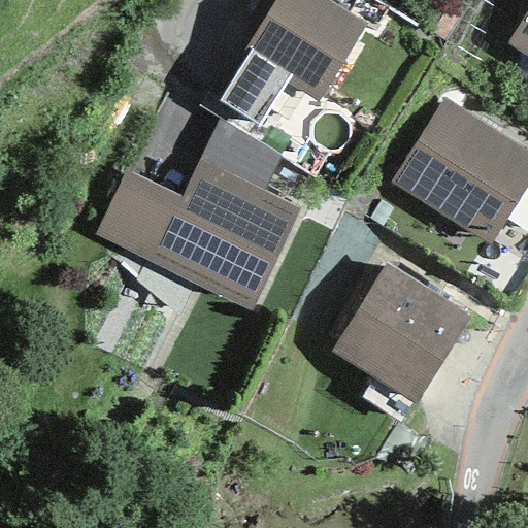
[(364,25),(323,0),(274,0),(245,48),(251,52),(290,76),(287,80),(317,100),(364,25)]
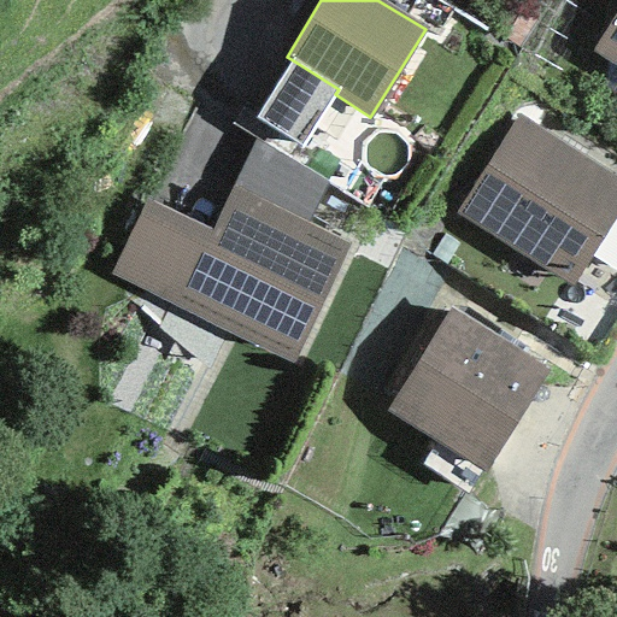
[(616,66),(616,6),(591,51),(616,66)]
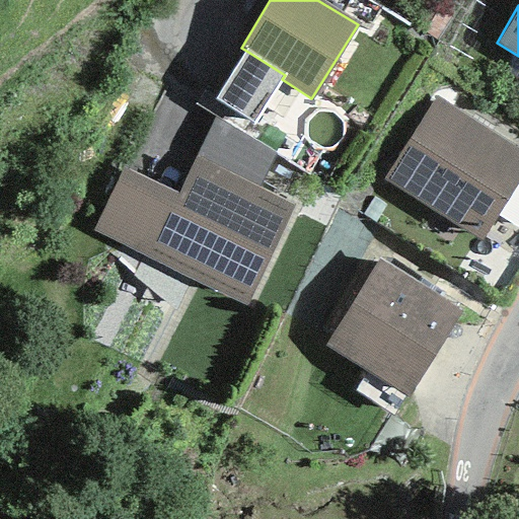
[(282,79),(285,75),(246,51),(215,100),(253,124),(282,79)]
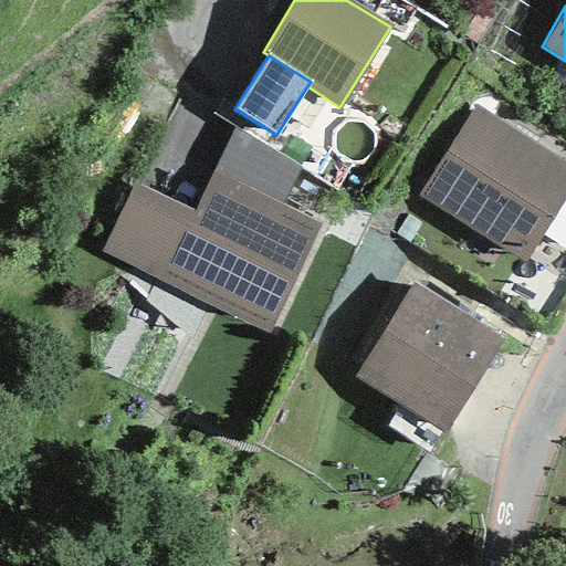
[(314,100),(285,143),(310,159),(338,117),(314,100)]
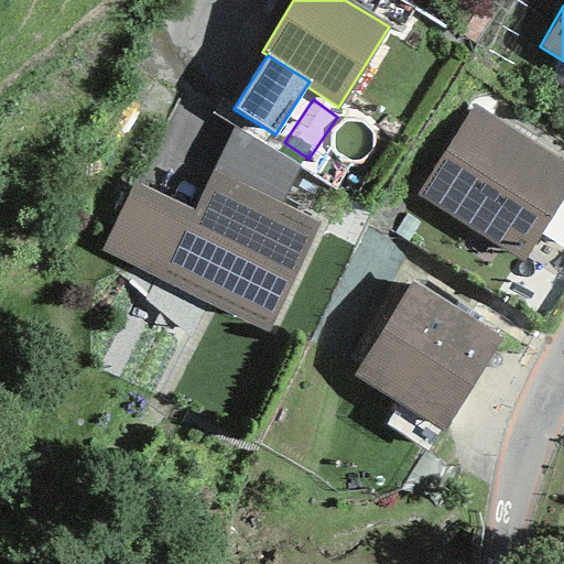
[(520,261),(563,194),(563,163),(474,104),(414,193),(520,261)]
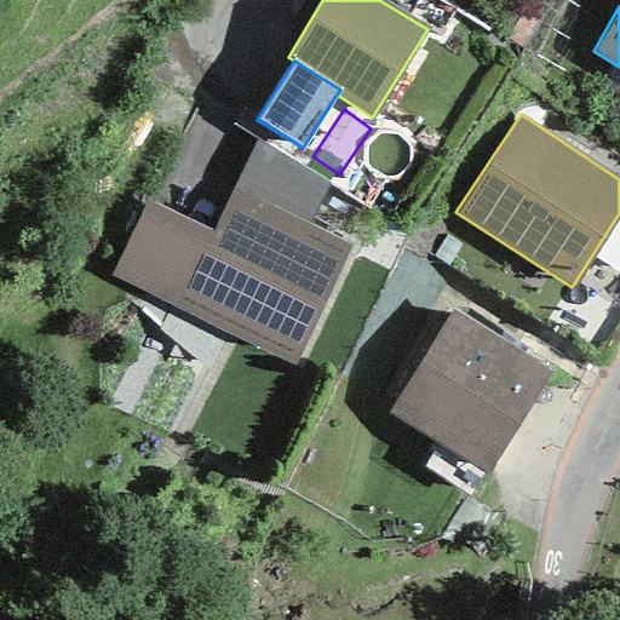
[(257,139),(233,189),(306,225),(328,184),(257,139)]
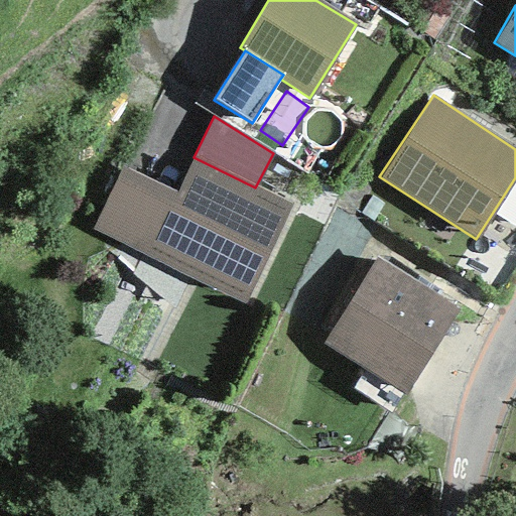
[(255,187),(194,157),(176,192),(123,166),(92,230),(244,304),(292,206),(255,187)]
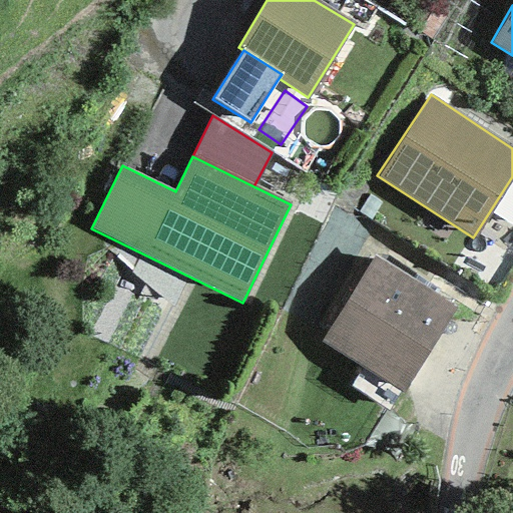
[(404,393),(456,307),(372,257),(320,343),(404,393)]
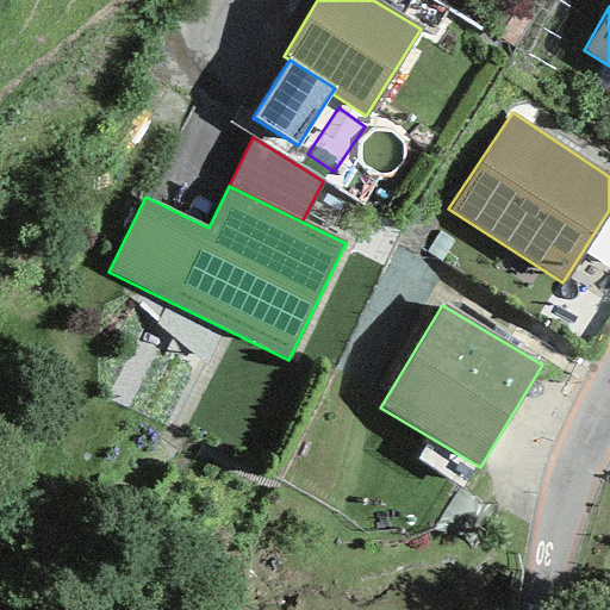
All buildings are outlined.
